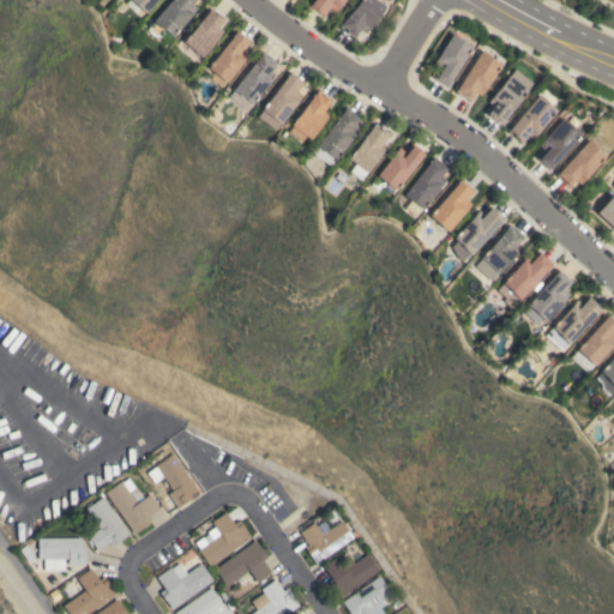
[(156,0),(145,13),(131,0),(156,0)]
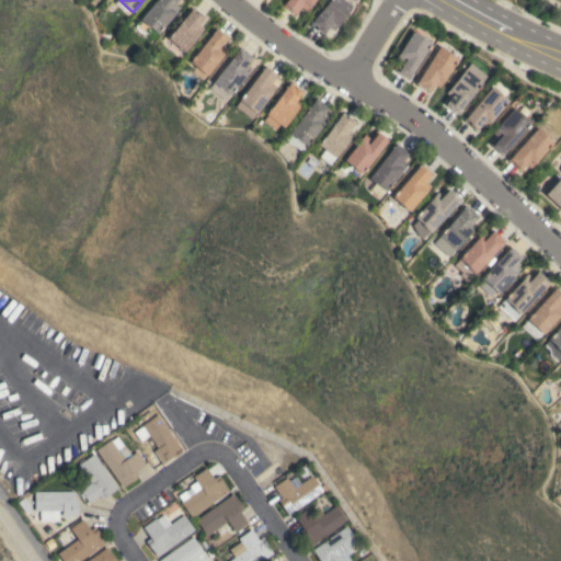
[(155,0),(176,0),(174,3),(179,8),(157,33),(149,26),(148,27),(139,19),(155,0)]
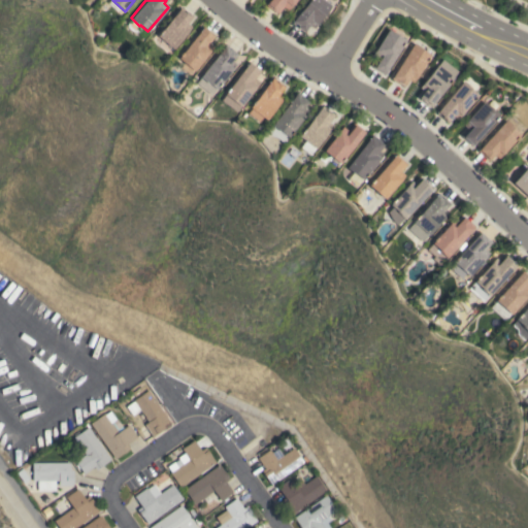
[(266,5),(269,0),(295,0),(288,10),(283,6),(277,13),(266,5)]
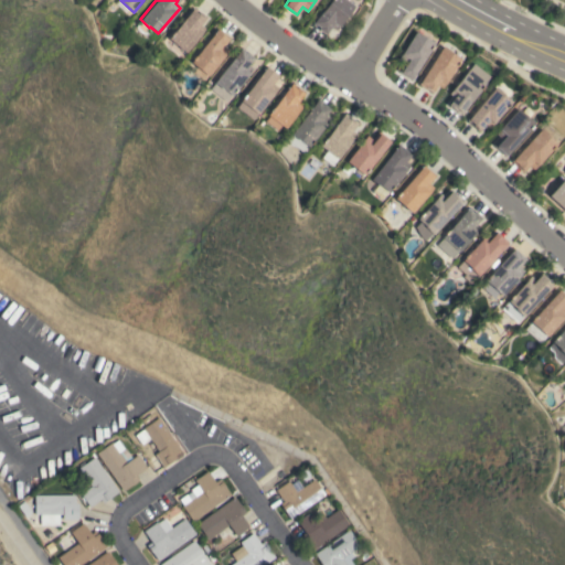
[(347,0),(354,6),(336,30),(330,27),(324,34),(311,24),(330,0),(347,0)]
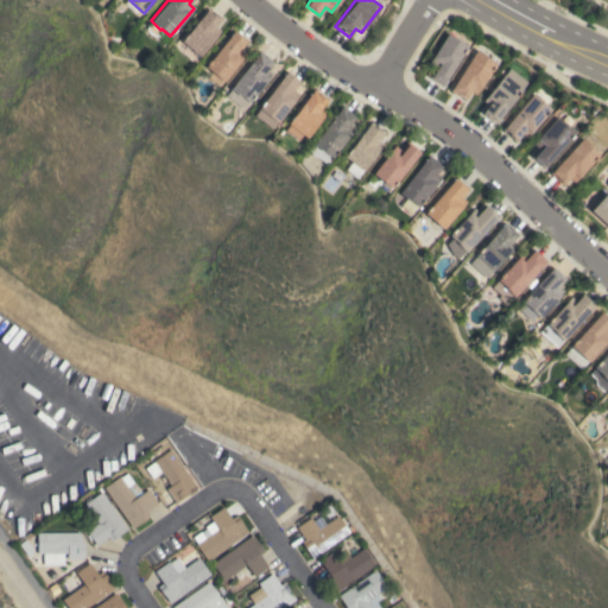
[(181,40),(207,10),(211,14),(214,13),(221,19),(214,27),(220,31),(198,57),(181,40)]
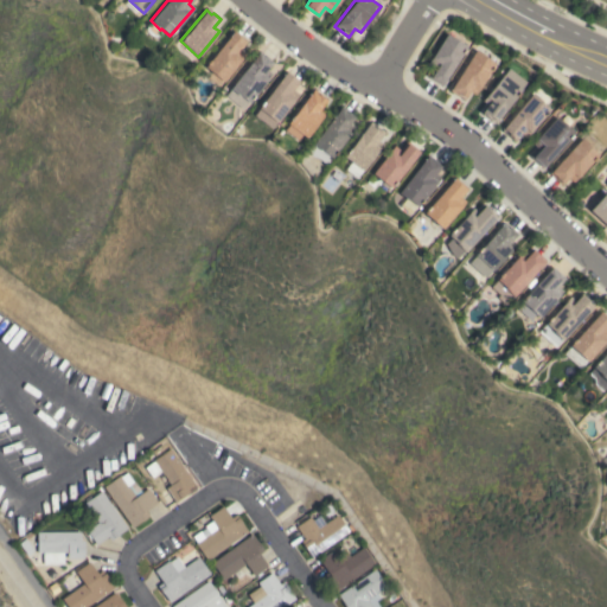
[(232,31),(246,43),(240,50),(244,53),(223,82),(204,66),(232,31)]
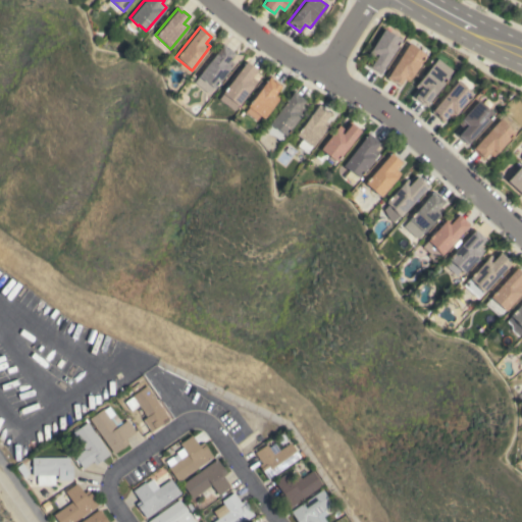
[(401,40),(379,73),(367,66),(372,58),(367,55),(383,29),(401,40)]
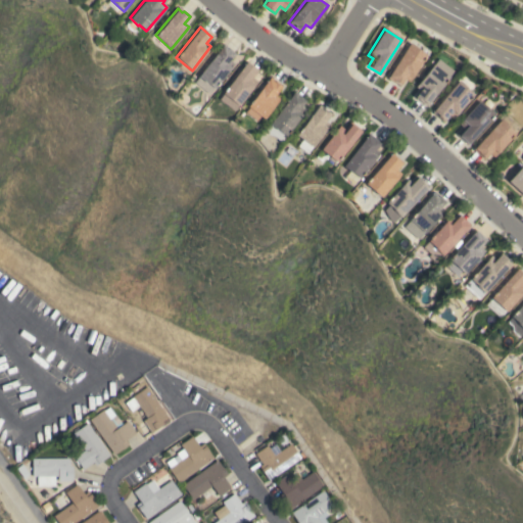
[(409,82),(403,79),(399,86),(386,78),(410,43),(419,49),(418,49),(426,54),(409,82)]
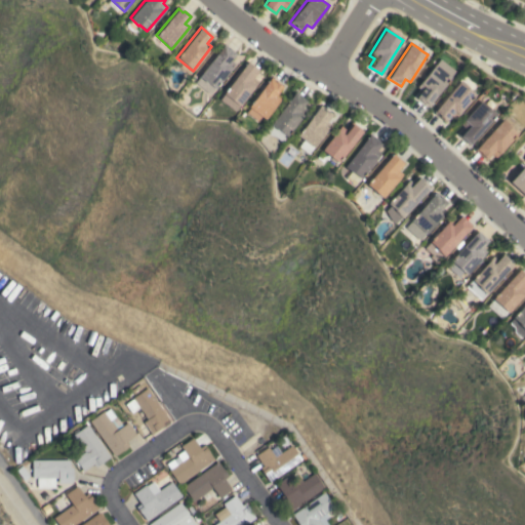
[(224,45),(229,49),(235,53),(230,61),(235,64),(214,88),(207,82),(206,83),(198,77),(224,45)]
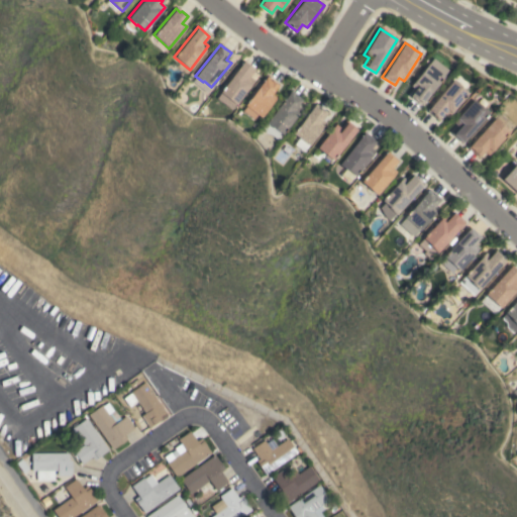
[(448,70),(421,105),(409,95),(415,89),(411,86),(433,58),(448,70)]
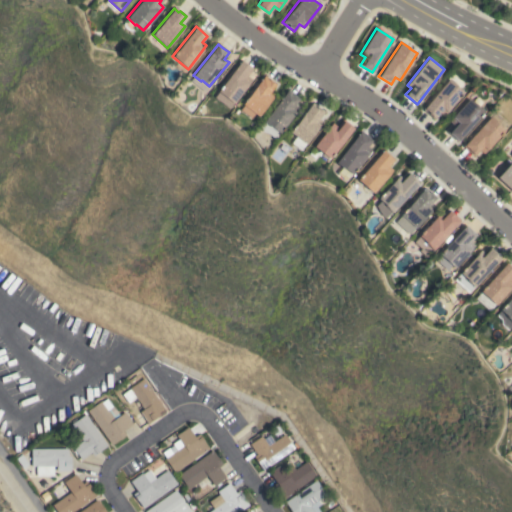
[(247,76),(252,79),(234,103),(233,103),(229,108),(214,97),(241,60),(253,68),(247,76)]
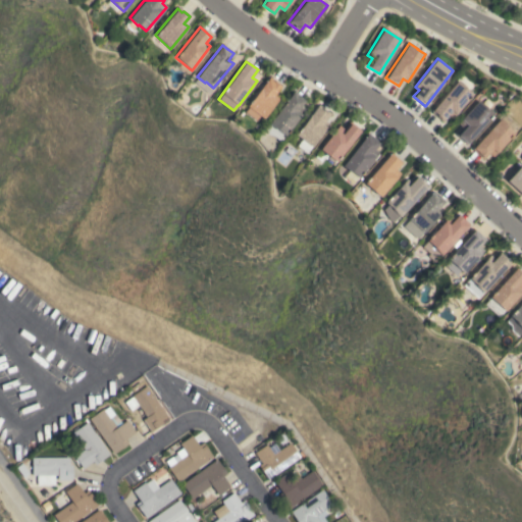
[(245,112),(249,106),(247,105),(268,77),(273,82),(274,81),(281,86),(275,93),(280,97),(263,118),(259,115),(255,120),(245,112)]
